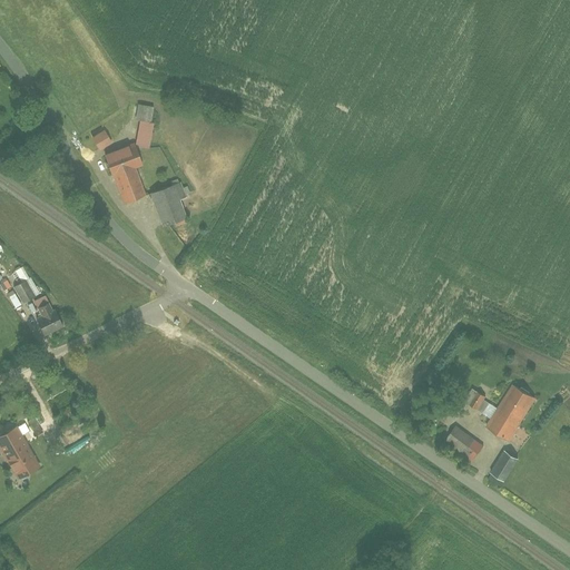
[(150,124),(154,107),(143,105),(136,146),(149,149),(154,124),(150,124)]
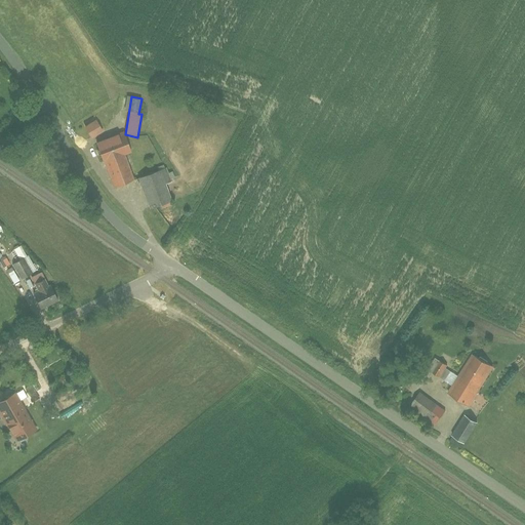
[(94,126),(93,123),(86,128),(92,138),(103,132),(98,124),(94,126)]
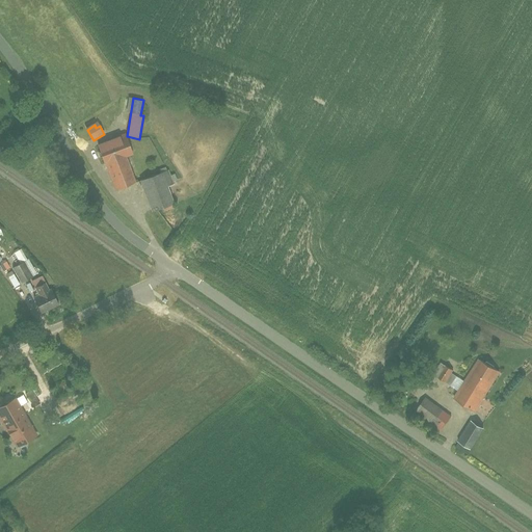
[(127,157),(120,137),(98,145),(105,164),(106,164),(126,157),(127,157)]
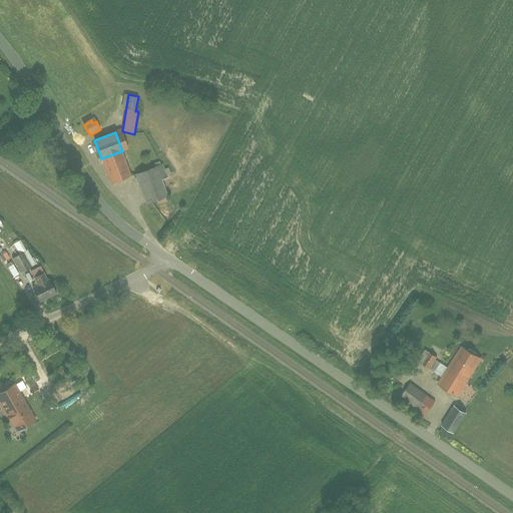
[(121,151),(102,158),(111,183),(131,176),(121,151)]
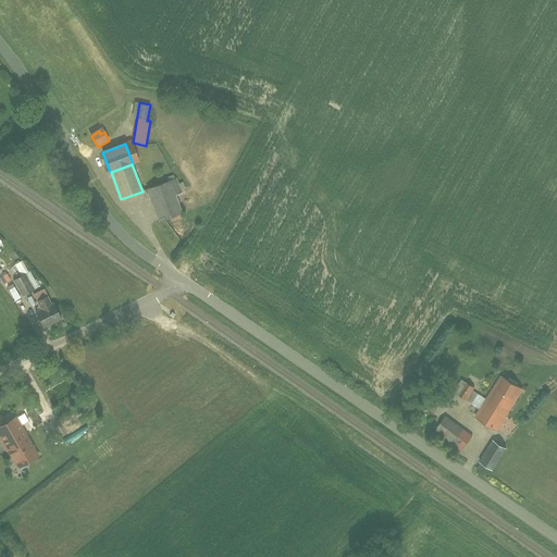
[(161,222),(182,214),(169,182),(149,189),(161,222)]
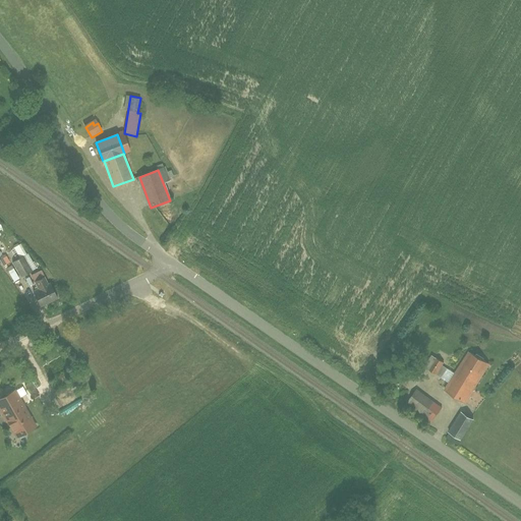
[(16,246),(20,256),(27,253),(23,243),(16,246)]
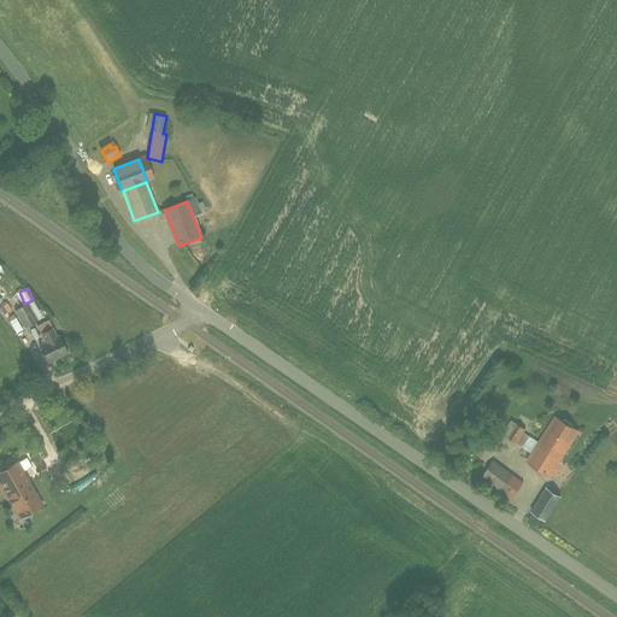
[(17,309),(25,328),(41,321),(31,301),(17,309)]
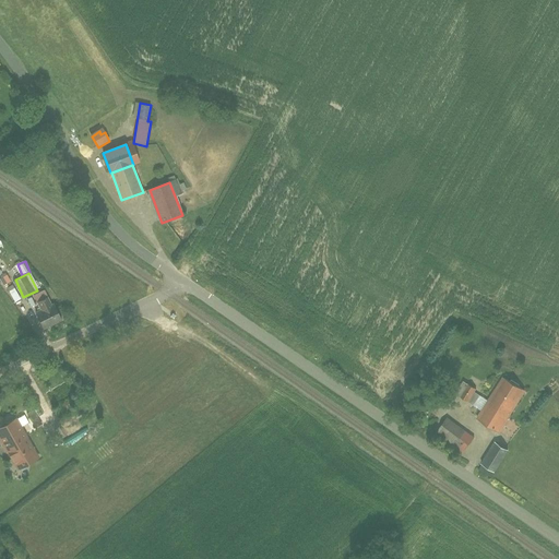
[(6,286),(13,282),(9,274),(1,278),(6,286)]
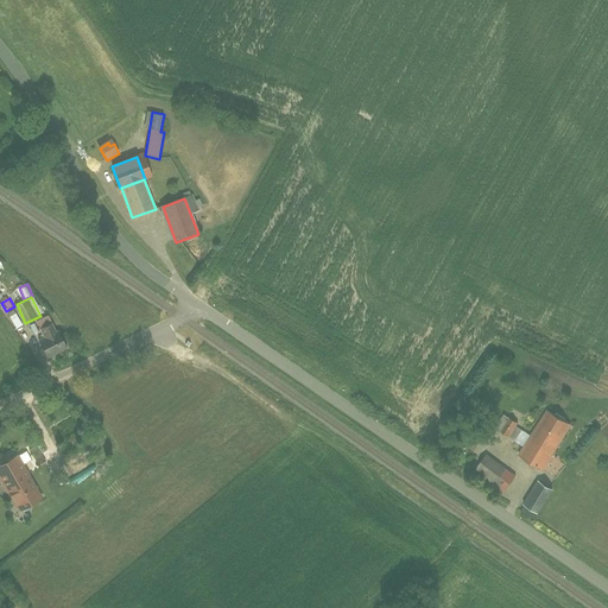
[(37,340),(45,356),(69,343),(62,330),(59,333),(54,322),(40,329),(44,336),(37,340)]
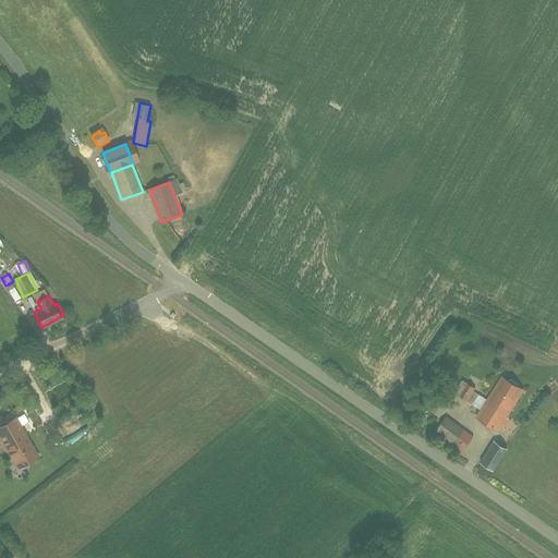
[(528,388),(507,375),(480,417),(500,431),(528,388)]
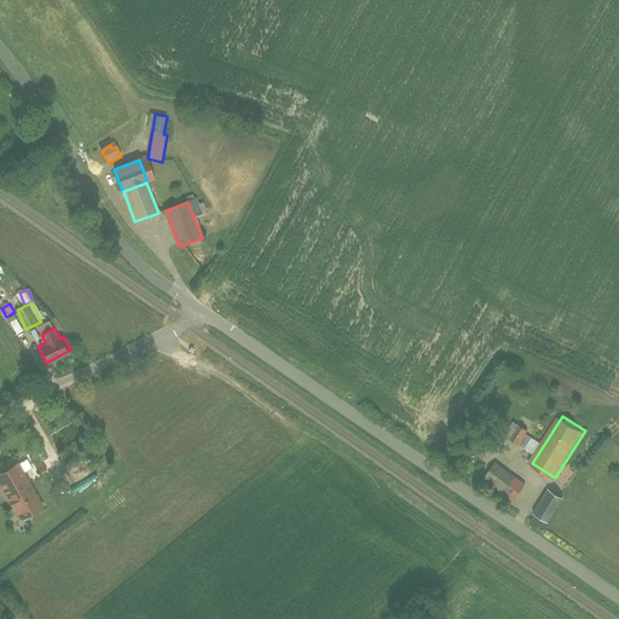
[(527,429),(519,423),(509,439),(518,445),(527,429)]
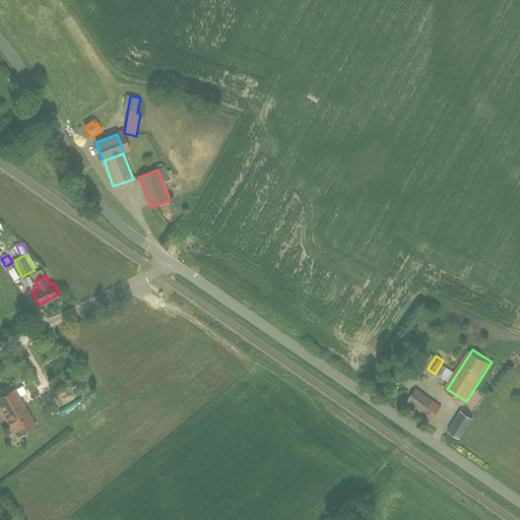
[(23,387),(0,398),(0,405),(17,439),(44,426),(23,387)]
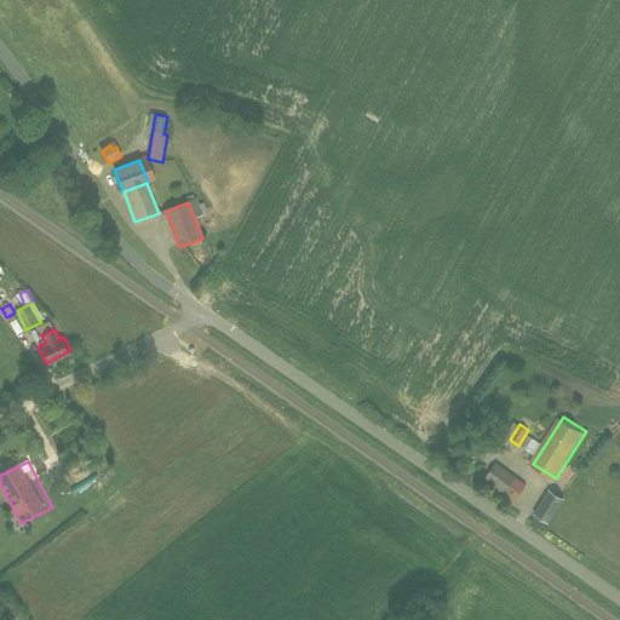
[(527,487),(498,466),(488,480),(517,501),(527,487)]
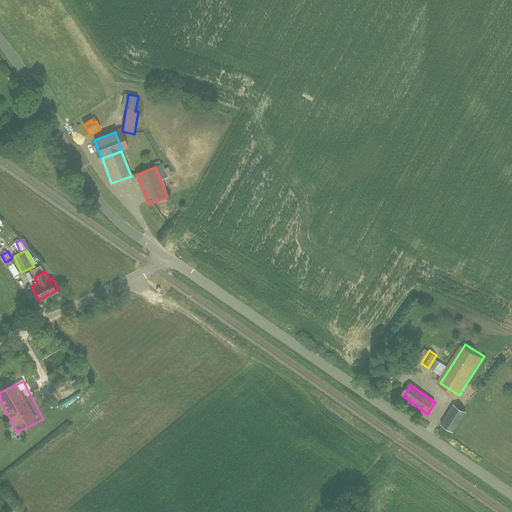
[(464,413),(452,405),(440,424),(451,431),(464,413)]
